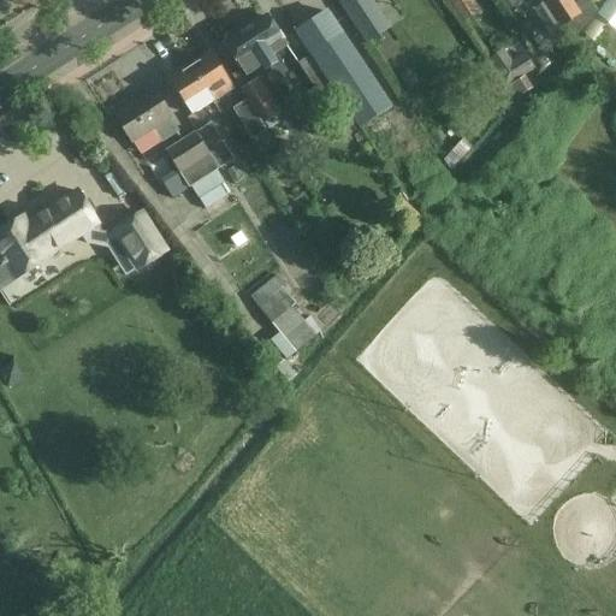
[(371,0),(344,0),(339,4),(367,45),(391,29),(371,0)]
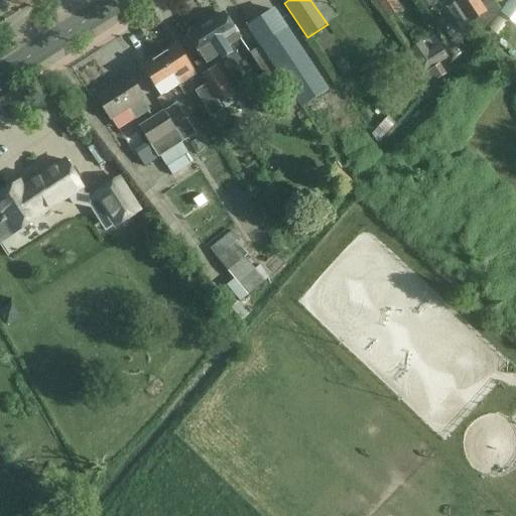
[(396,5),(393,0),(377,0),(385,12),(396,5)]
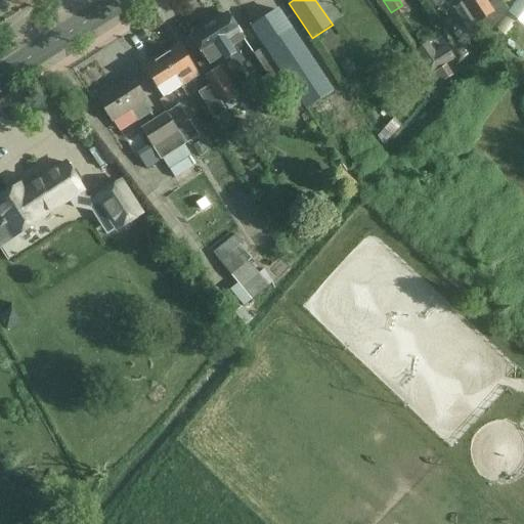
[(425,0),(432,9),(440,4),(442,0),(425,0)]
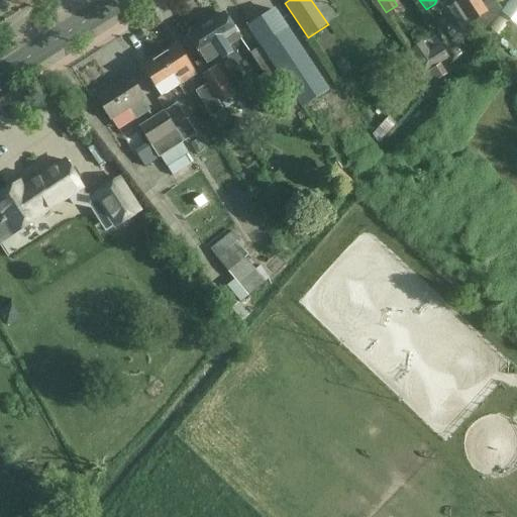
[(479,0),(455,0),(472,24),(488,14),(479,0)]
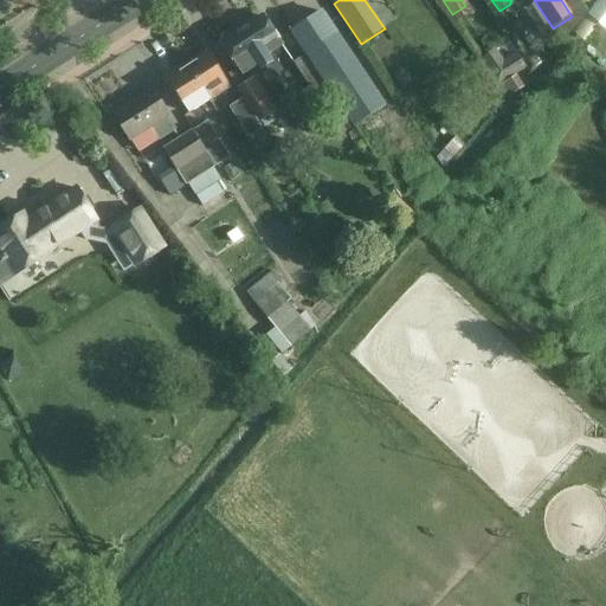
[(605,0),(599,0),(593,8),(587,15),(605,30),(605,0)]
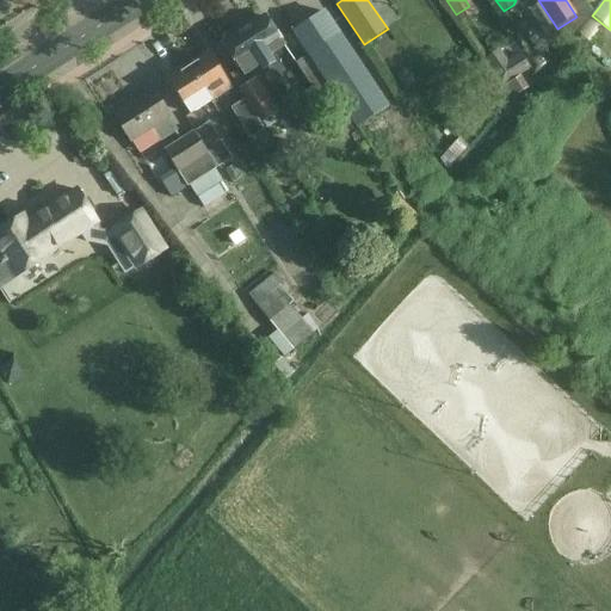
[(528,11),(544,35),(555,28),(538,4),(528,11)]
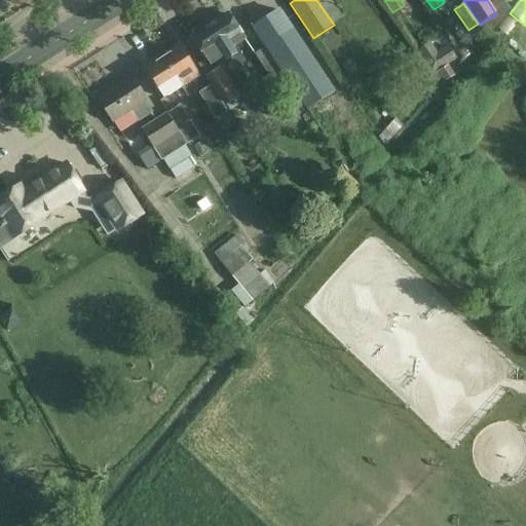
[(266,47),(292,85),(308,110),(335,92),(291,28),(279,10),(253,28),(264,45),(266,47)]
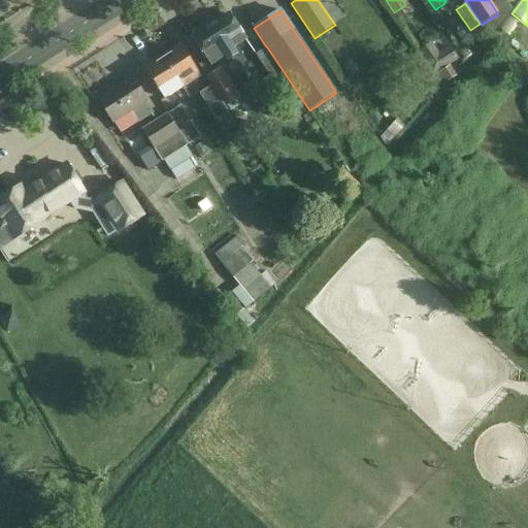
[(193,38),(211,66),(226,57),(228,60),(237,54),(233,47),(245,39),(229,14),(193,38)]
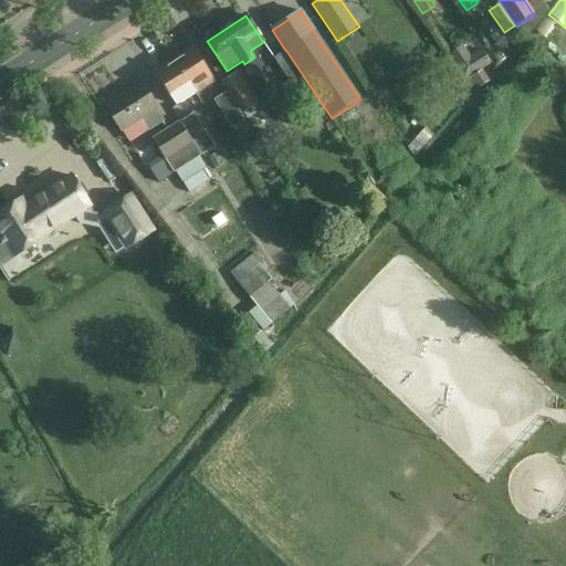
[(462,45),(449,55),(465,80),(468,80),(482,70),(491,64),(482,49),(470,56),(462,45)]
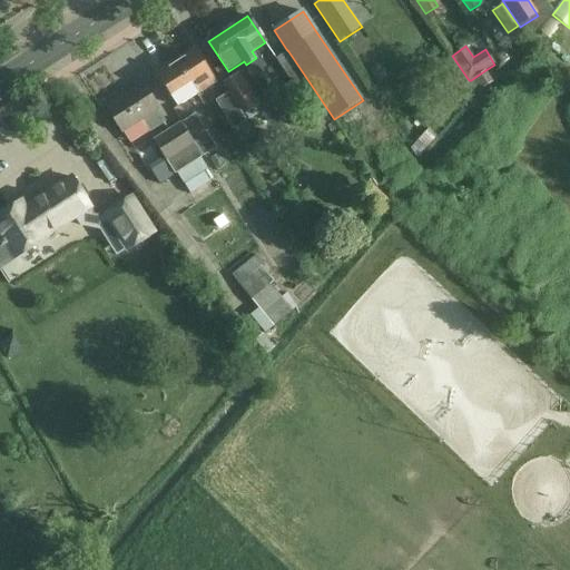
[(195,50),(177,61),(197,95),(216,82),(195,50)]
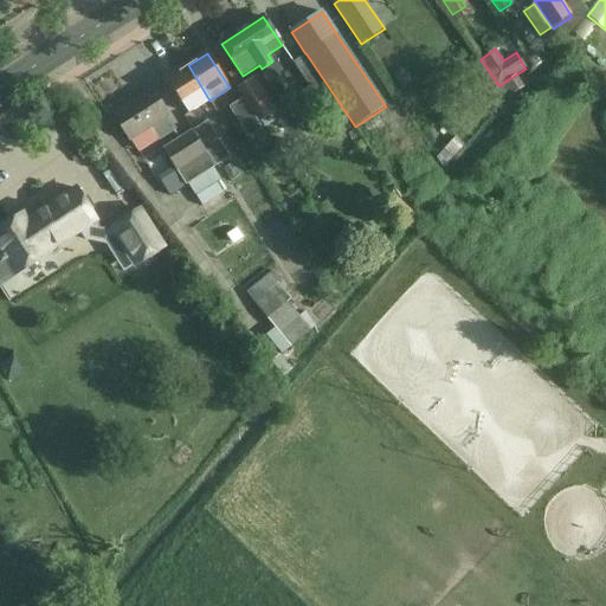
[(324,107),(336,98),(307,55),(294,63),(324,107)]
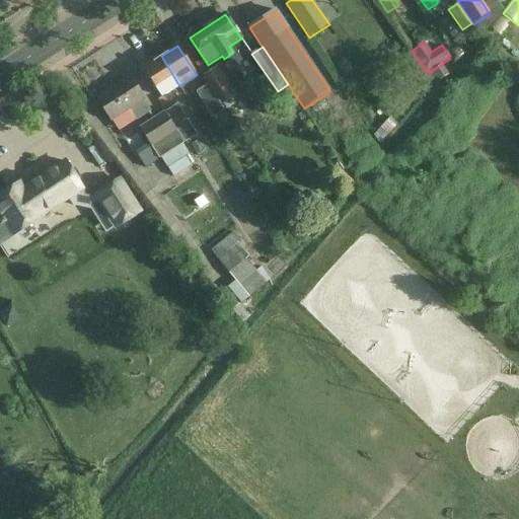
[(179,86),(161,56),(143,67),(162,97),(179,86)]
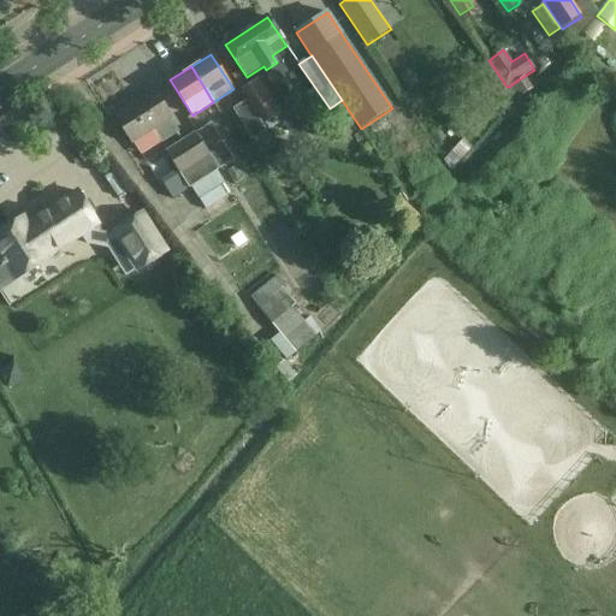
[(248,100),(265,124),(282,113),(259,80),(242,90),(248,100)]
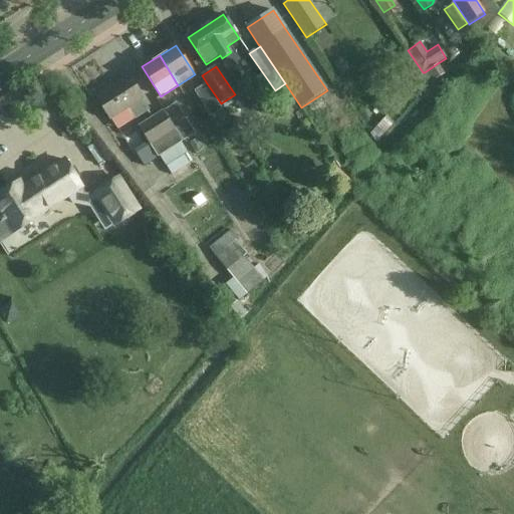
[(132,73),(129,75),(114,84),(115,85),(97,97),(96,95),(95,96),(110,119),(116,130),(152,110),(145,98),(147,97),(132,73)]
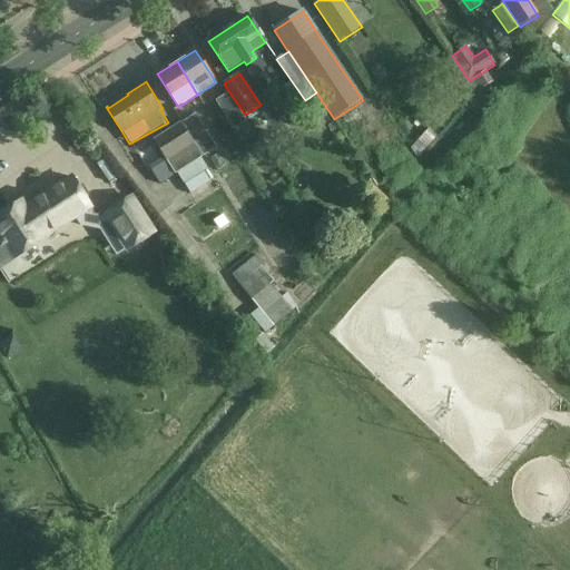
[(229,92),(216,101),(235,129),(248,120),(245,115),(229,92)]
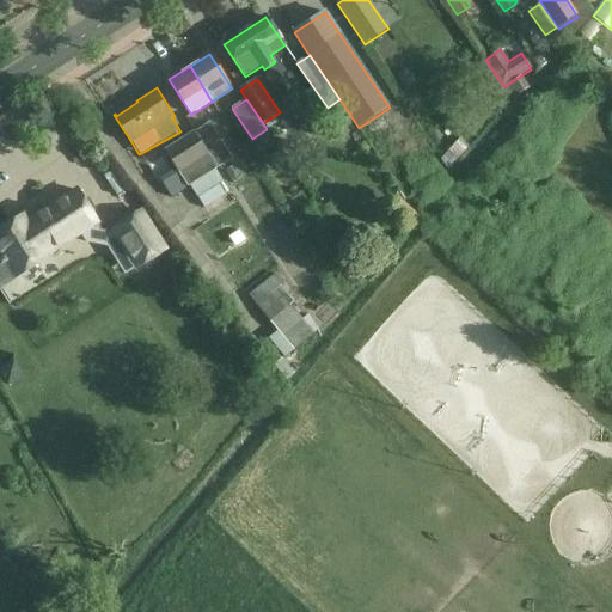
[(208,123),(194,132),(218,169),(232,159),(220,141),(208,123)]
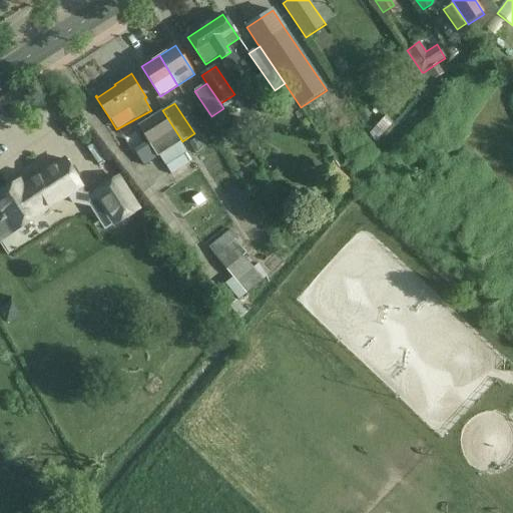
[(162,110),(138,126),(147,142),(134,150),(144,165),(159,156),(165,165),(186,152),(180,142),(182,141),(162,110)]
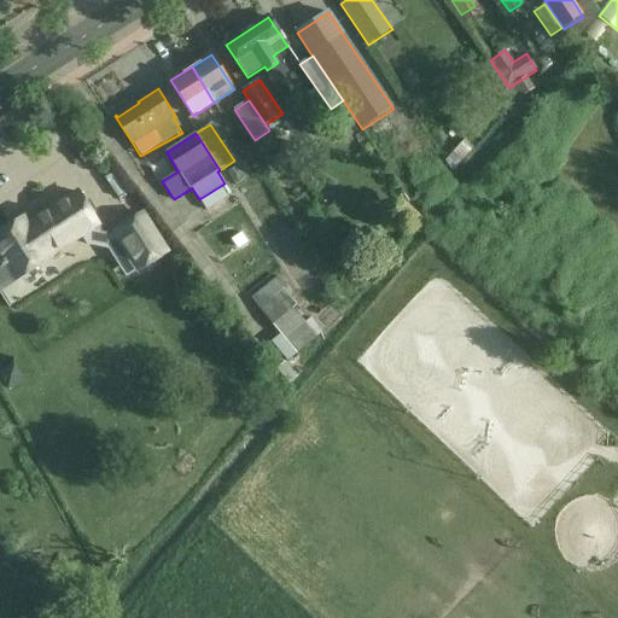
[(237,168),(227,173),(235,186),(244,180),(237,168)]
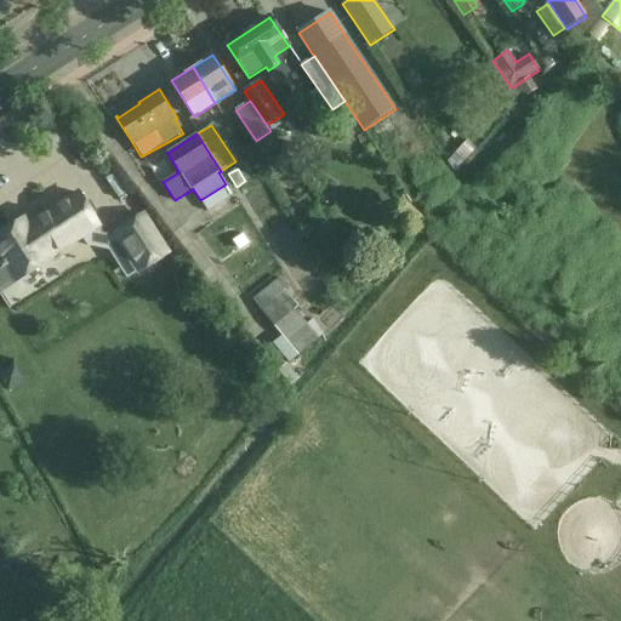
[(0,292),(16,283),(33,272),(51,261),(47,255),(73,239),(74,241),(80,237),(97,226),(98,226),(91,214),(79,193),(51,211),(53,215),(32,229),(24,218),(0,234),(0,257),(4,263),(0,265),(0,292)]
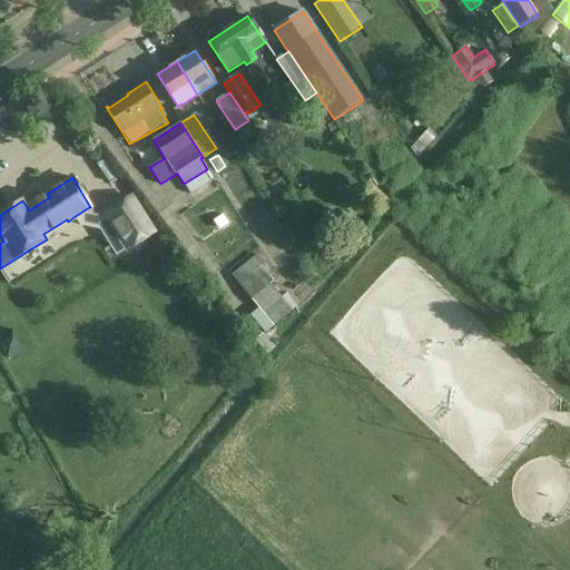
[(373,187),(365,195),(379,208),(387,199),(373,187)]
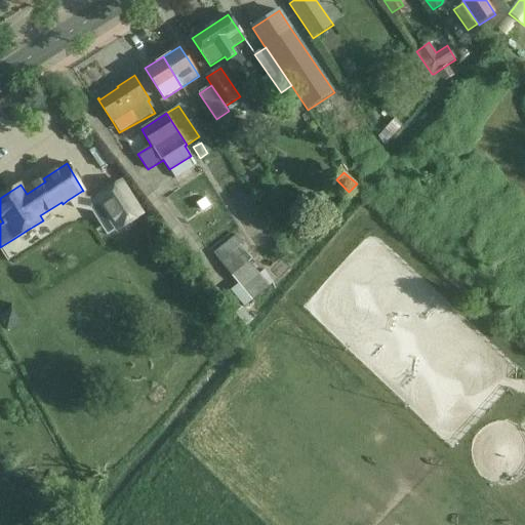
[(122,179),(94,197),(117,232),(145,214),(122,179)]
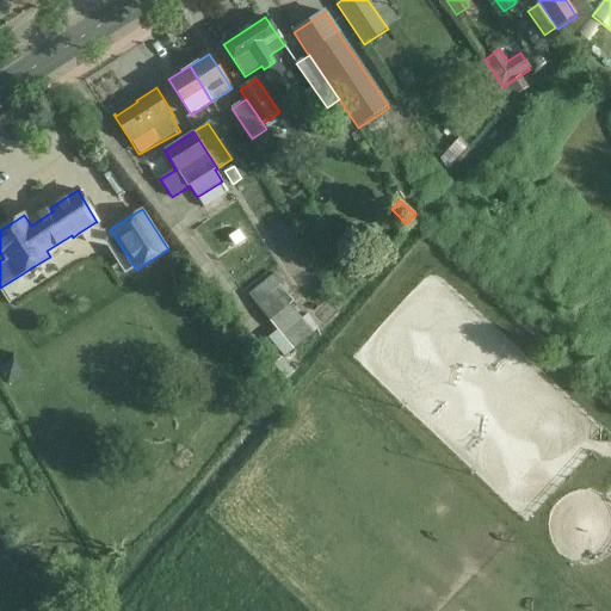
[(239,230),(228,238),(235,248),(246,240),(239,230)]
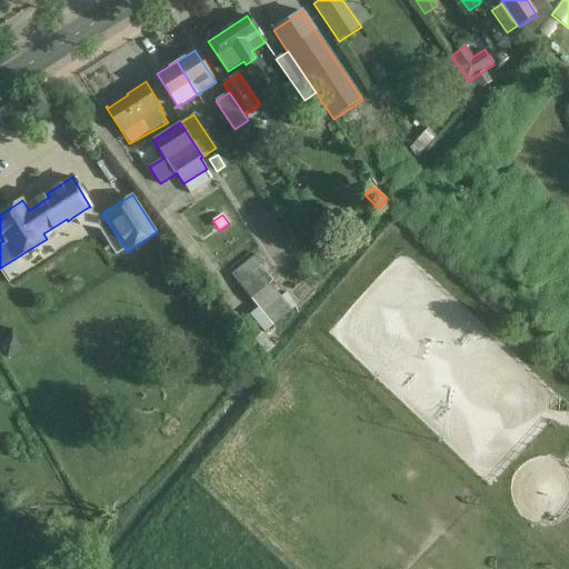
[(257,255),(232,276),(246,291),(258,307),(250,313),(265,331),(273,325),(296,308),(287,293),(281,298),(270,285),(273,281),(261,266),(265,263),(257,255)]
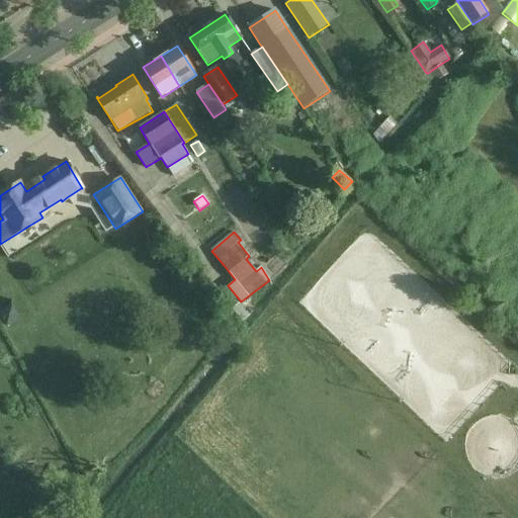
[(278,238),(271,243),(277,250),(284,245),(278,238)]
